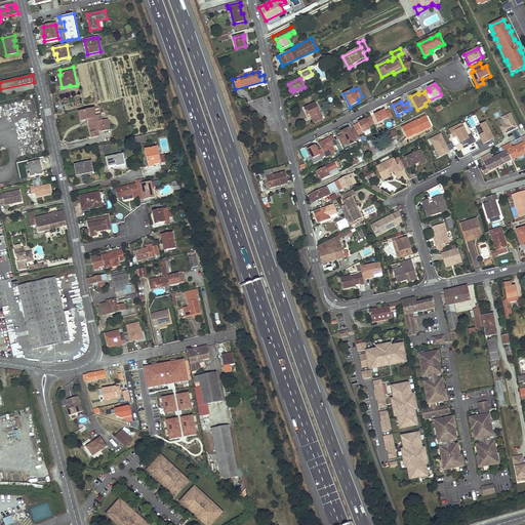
[(320,114),(315,104),(305,109),(308,115),(310,114),(314,123),(323,119),(320,114)]
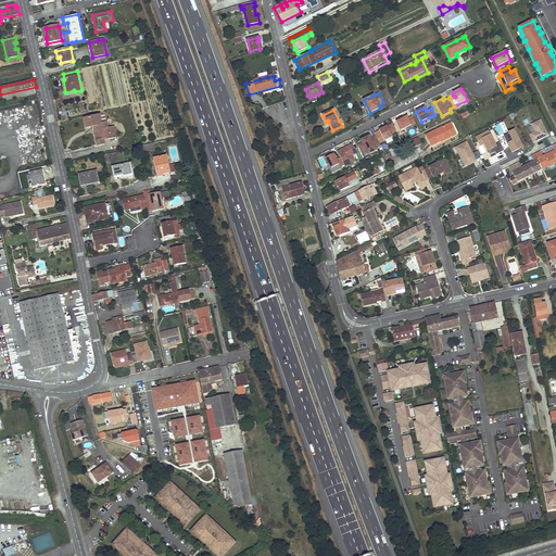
[(85,118),(87,128),(93,126),(97,141),(100,141),(100,146),(104,144),(103,140),(116,137),(114,127),(108,129),(106,123),(102,124),(101,119),(105,118),(105,114),(85,118)]
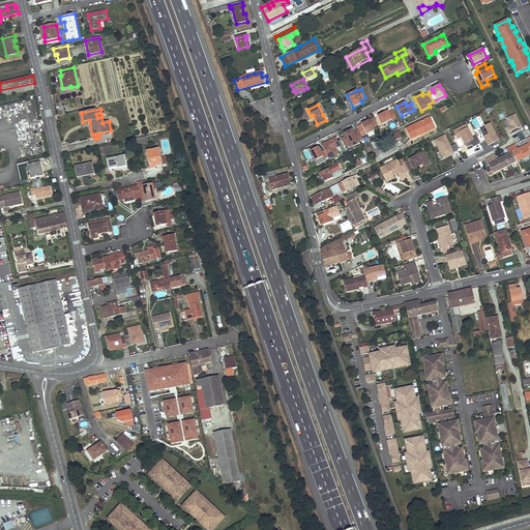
[(377,116),(381,125),(392,121),(388,111),(377,116)]
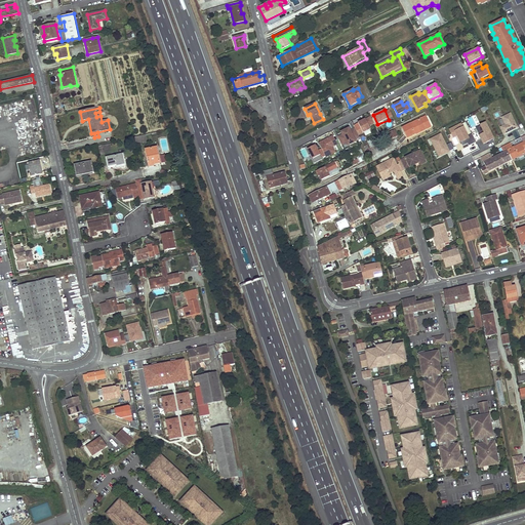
[(500,127),(505,134),(518,127),(511,114),(501,118),(506,125),(500,127)]
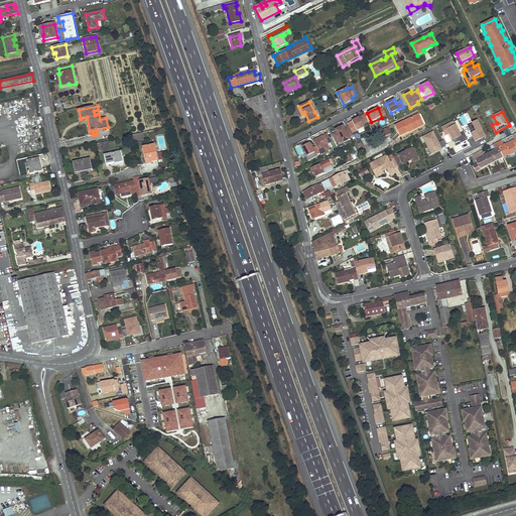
[(365,115),(348,123),(349,126),(351,129),(355,127),(357,131),(364,127),(363,124),(368,121),(365,115)]
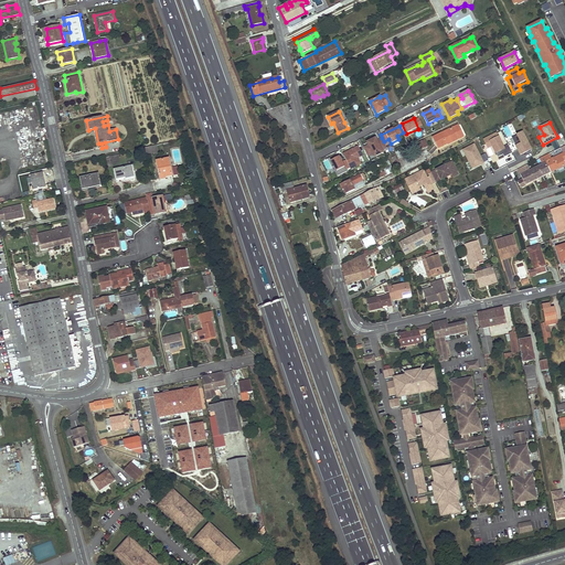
[(458,126),(454,128),(458,137),(459,139),(464,137),(458,126)]
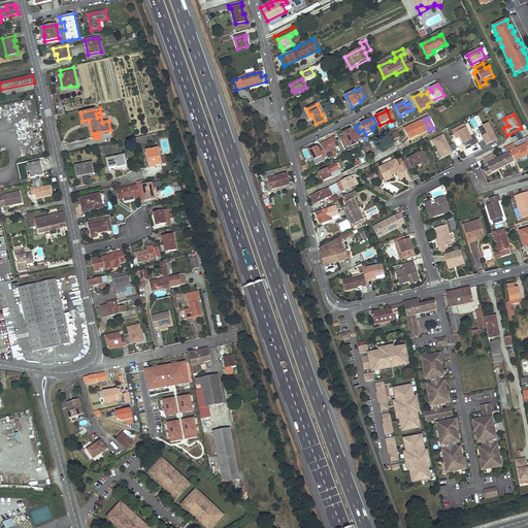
[(428,128),(424,120),(405,129),(410,138),(418,134),(418,133),(428,128)]
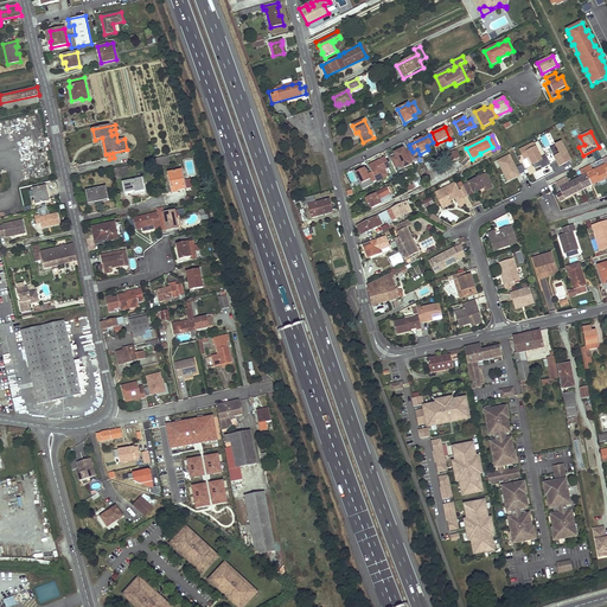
[(555,159),(560,166),(570,161),(562,142),(551,148),(556,159),(555,159)]
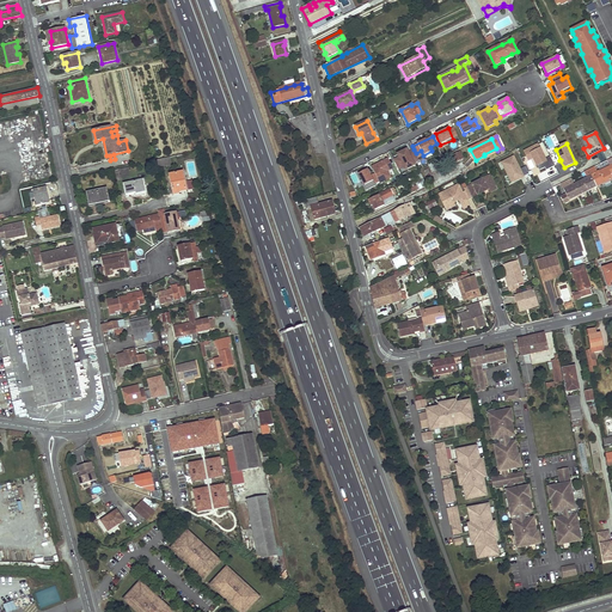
[(546,170),(555,166),(550,157),(545,159),(538,145),(525,152),(527,157),(531,154),(533,158),(539,171),(545,167),(546,170)]
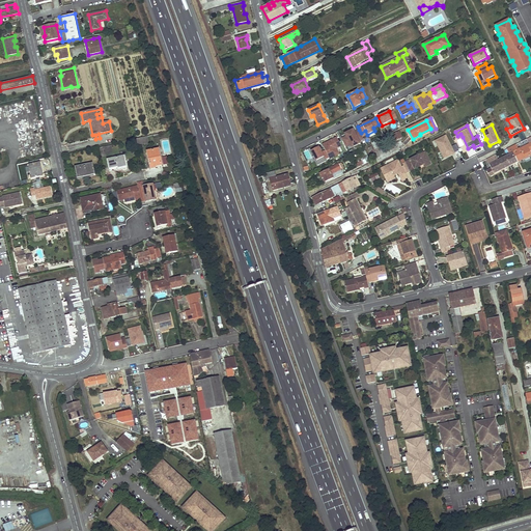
[(361,133),(359,130),(355,132),(353,130),(345,134),(346,137),(341,139),(345,147),(351,145),(353,144),(354,146),(360,143),(359,141),(364,139),(361,133)]
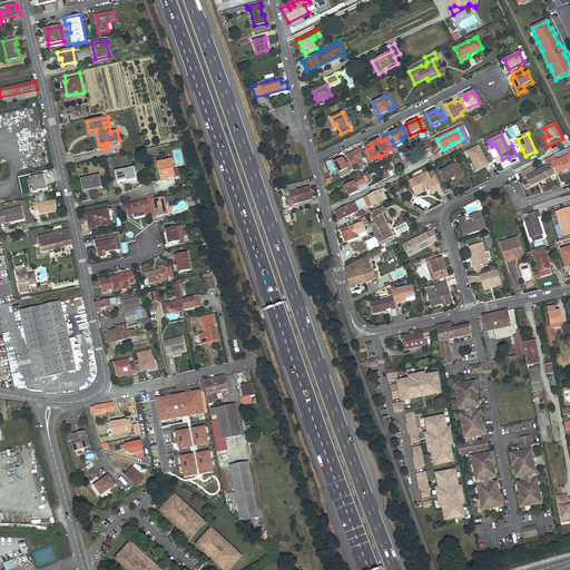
[(431,148),(428,141),(421,145),(423,151),(426,150),(431,148)]
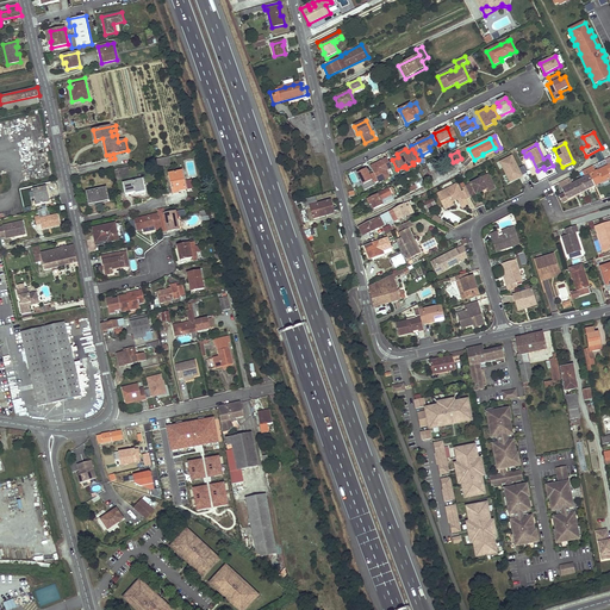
[(510,182),(528,174),(524,167),(518,169),(512,156),(500,162),(503,168),(504,167),(508,174),(506,174),(510,182)]
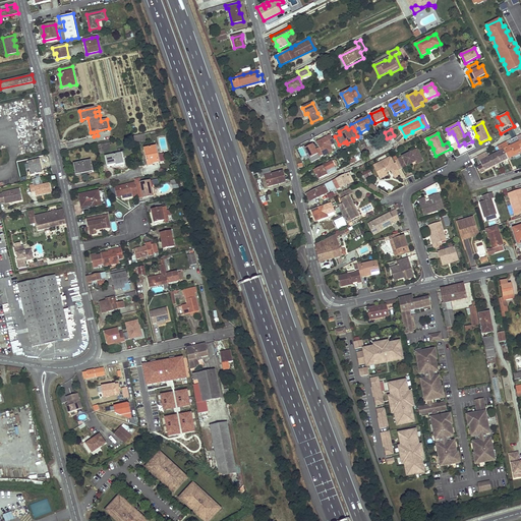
[(143,141),(141,134),(135,135),(136,143),(143,141)]
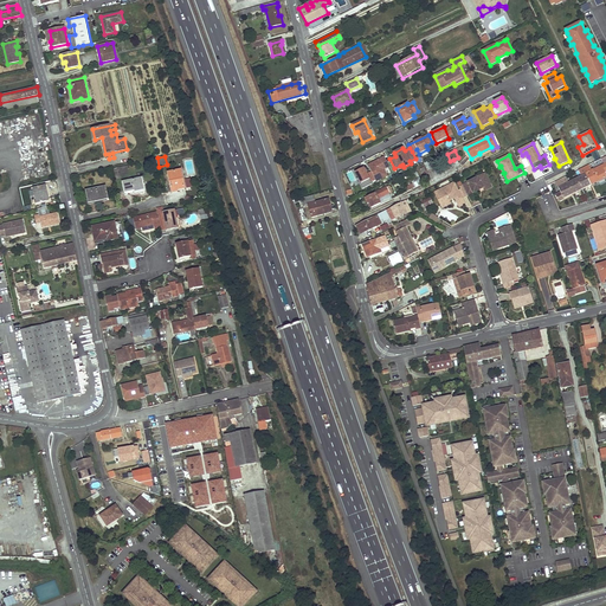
[(372,184),(388,178),(385,169),(389,168),(385,158),(367,163),(372,174),(368,175),(372,184)]
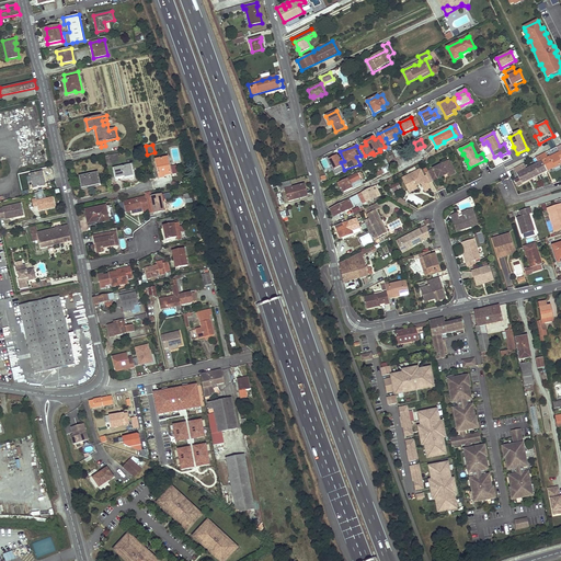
[(560,161),(560,159),(560,158),(560,151),(517,174),(519,178),(515,181),(517,186),(560,163),(560,161)]
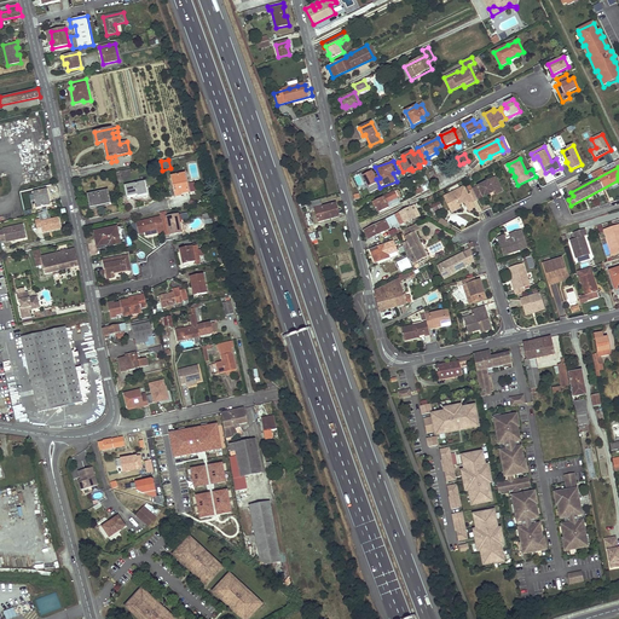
[(561,168),(543,177),(547,184),(565,177),(561,168)]
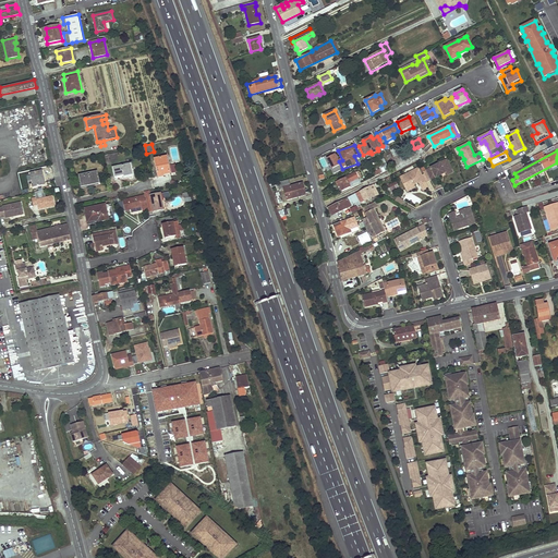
[(334,174),(342,170),(336,155),(326,159),(334,174)]
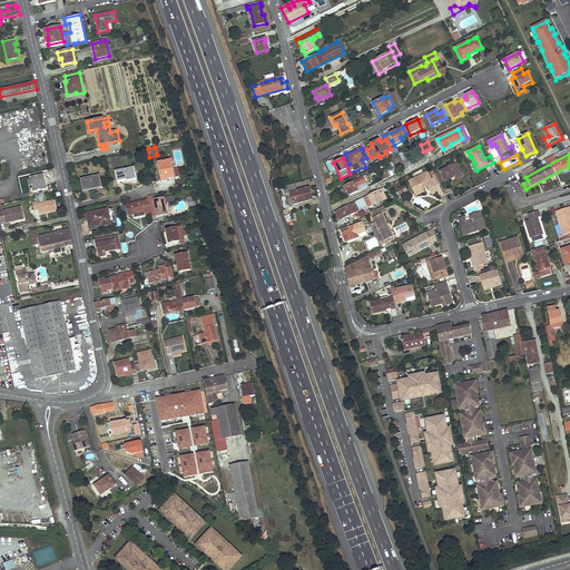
[(172,170),(170,160),(158,163),(161,180),(166,180),(166,179),(174,177),(172,170)]
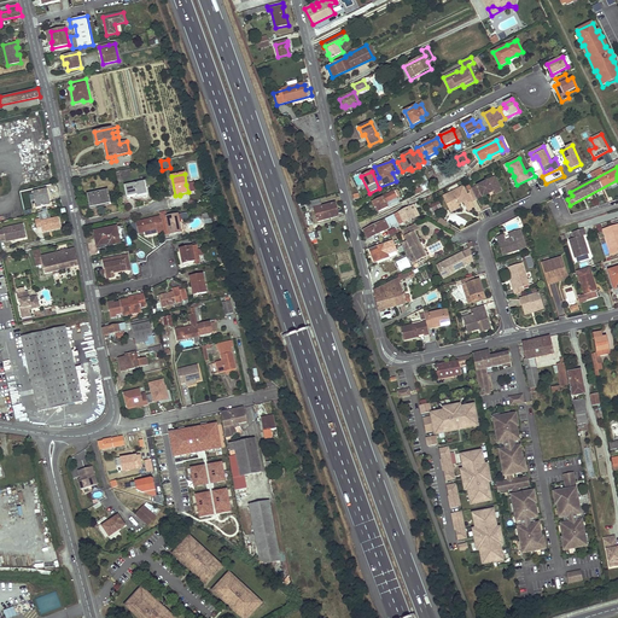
[(472,190),(477,199),(489,194),(488,193),(493,191),(493,192),(500,188),(495,178),(472,190)]
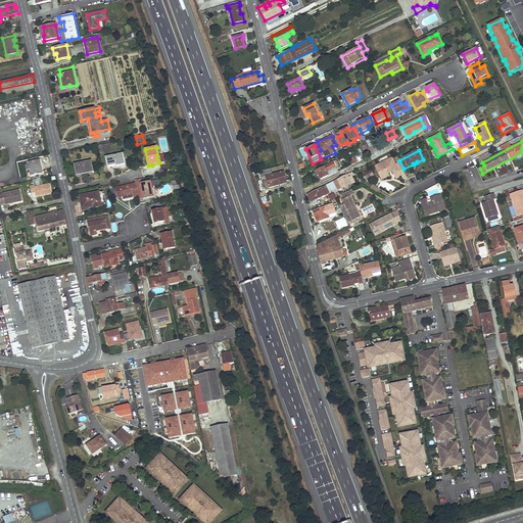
[(126,163),(124,153),(105,157),(107,167),(115,164),(116,165),(126,163)]
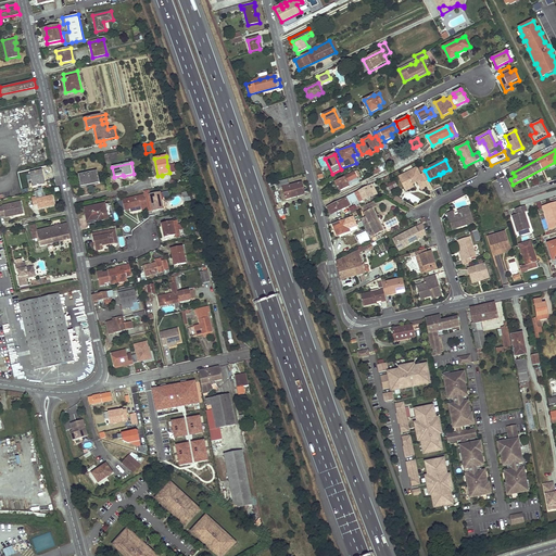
[(422,174),(420,175),(425,182),(429,179),(425,171),(421,165),(419,166),(422,174)]
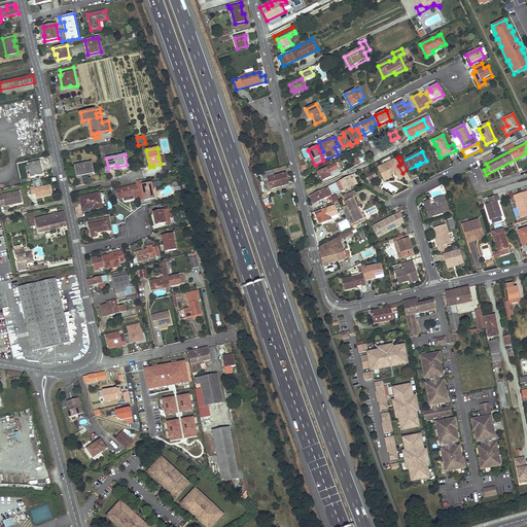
[(398,166),(395,159),(391,161),(390,164),(387,163),(378,168),(385,181),(392,177),(391,175),(390,174),(395,171),(396,173),(399,180),(405,178),(402,173),(398,166)]
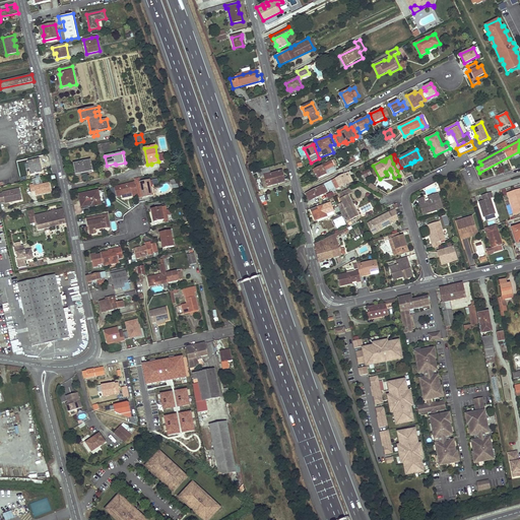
[(41,164),(40,159),(28,161),(31,175),(40,173),(39,165),(41,164)]
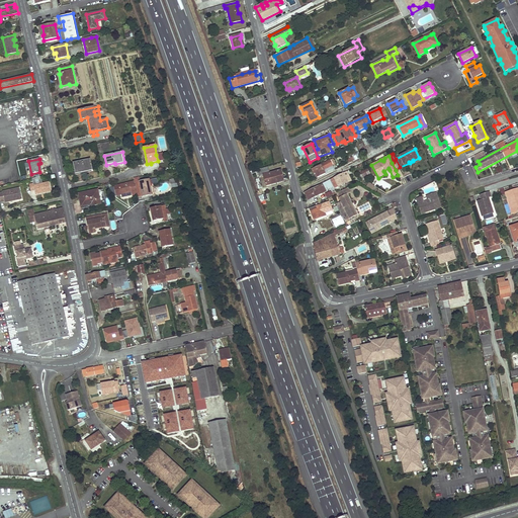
[(93,171),(90,160),(73,163),(76,174),(93,171)]
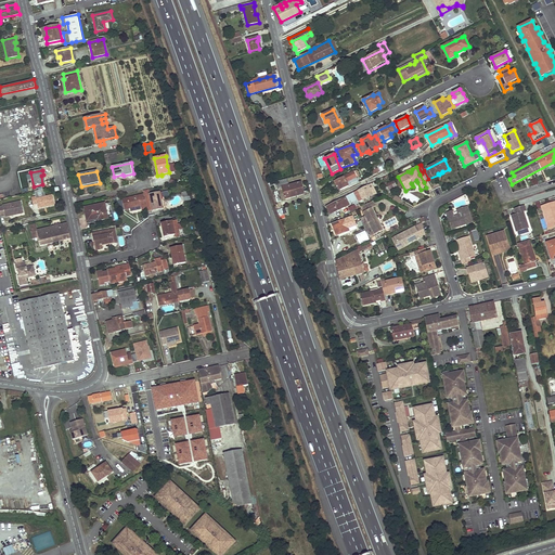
[(357,177),(355,171),(335,181),(336,185),(337,184),(340,191),(349,186),(348,185),(347,182),(356,178),(357,177)]
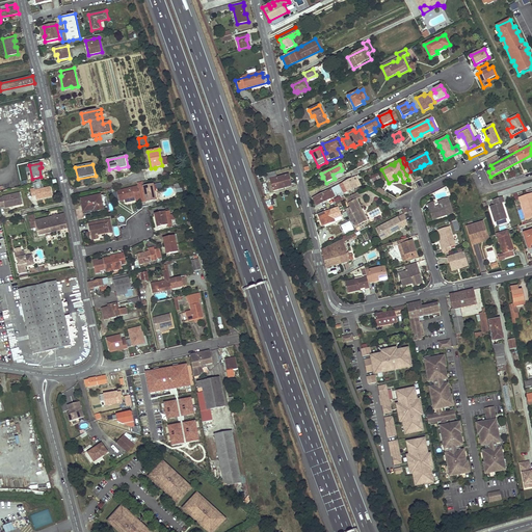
[(291,186),(289,175),(276,178),(275,173),(265,175),(266,181),(270,180),(273,191),(291,186)]
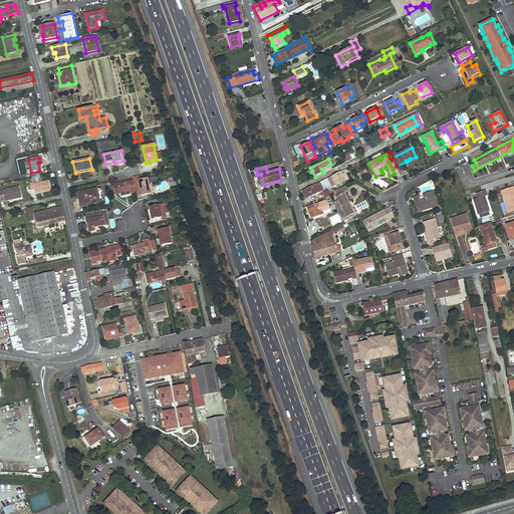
[(367,175),(364,168),(357,172),(360,178),(367,175)]
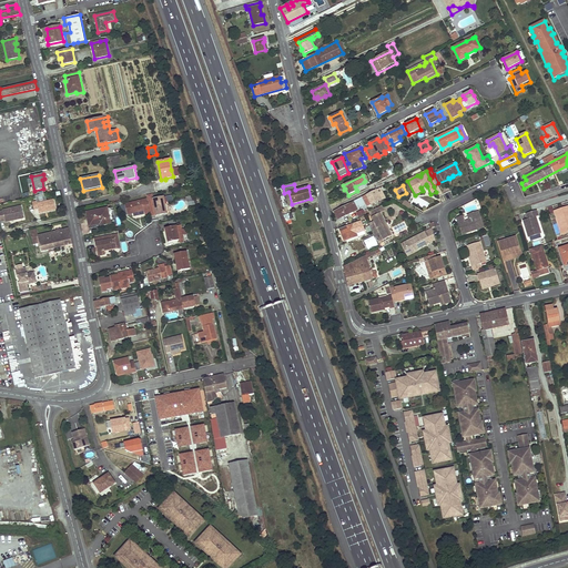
[(381,188),(376,190),(381,200),(385,198),(381,188)]
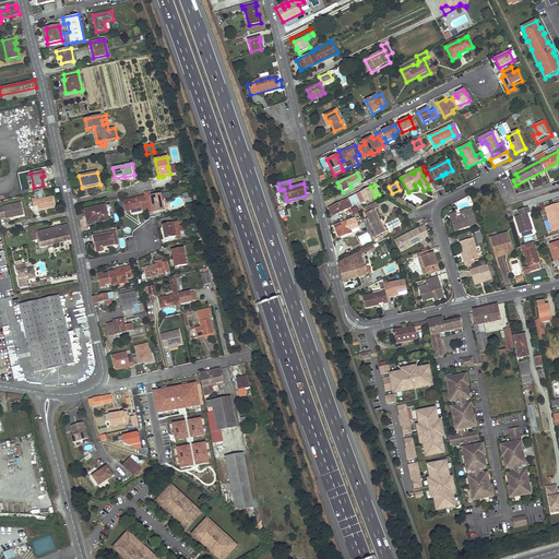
[(375,197),(370,187),(329,207),(333,216),(342,211),(342,210),(347,206),(347,209),(352,206),(352,205),(359,201),(360,203),(365,201),(365,202),(375,197)]
